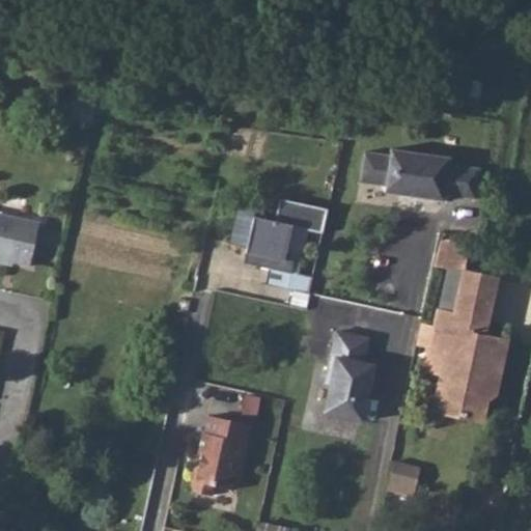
[(448,158),(389,149),(388,156),(362,152),(358,183),(384,187),(383,193),(442,201),(443,195),(474,199),(478,168),(447,164),(448,158)]
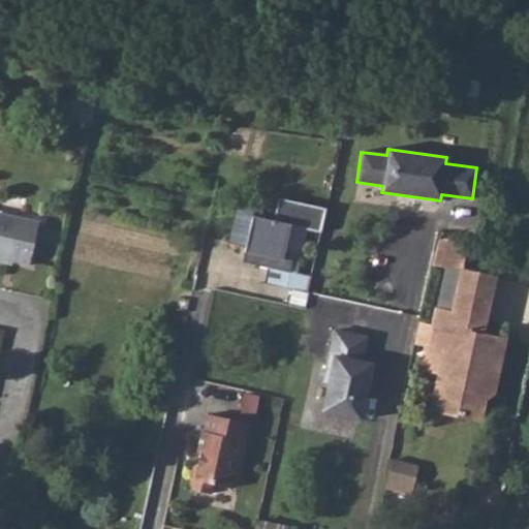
[(287,273),(290,260),(281,258),(288,226),(319,232),(324,209),(277,197),(272,220),(251,215),(252,211),(235,207),(226,242),(244,246),(243,252),(249,263),(266,268),(287,273)]
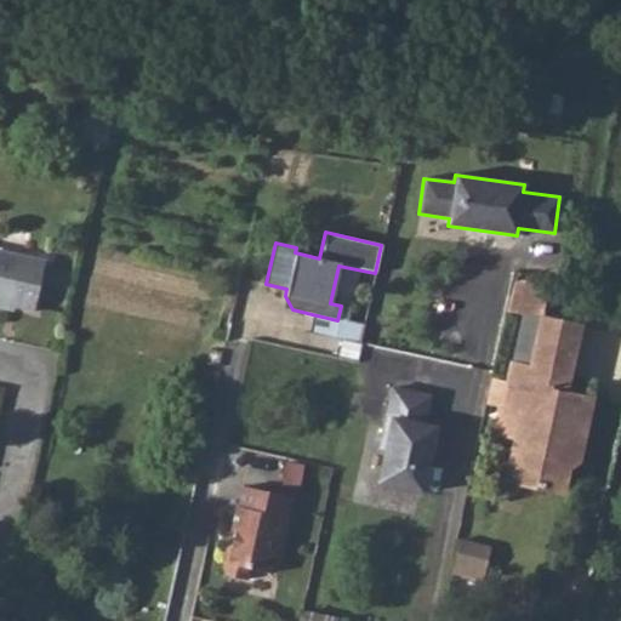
[(45,260),(0,249),(0,302),(15,307),(33,311),(45,260)]
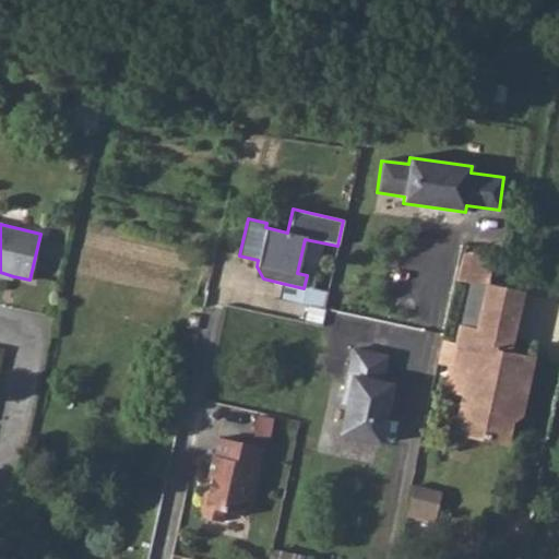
[(454,280),(488,287),(494,260),(460,252),(454,280)]
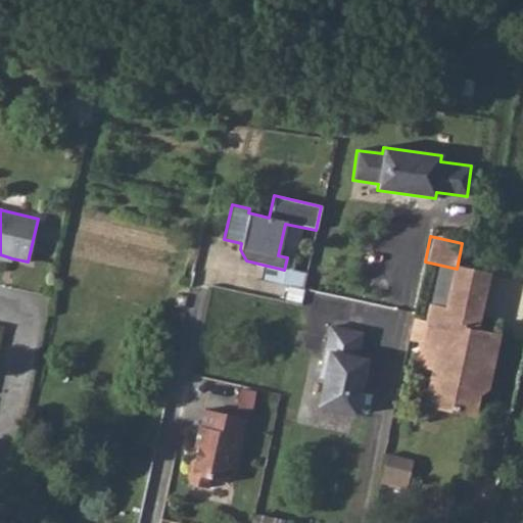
[(287,257),(284,270),(263,265),(258,280),(287,286),(291,270),(293,258),(287,257)]
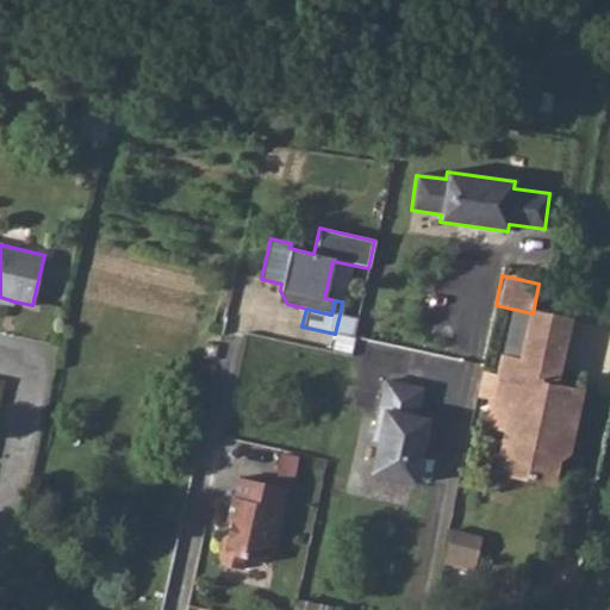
[(512,405),(508,425),(518,428),(509,470),(527,474),(527,478),(533,479),(534,475),(554,479),(560,448),(567,417),(574,419),(580,392),(554,387),(568,321),(533,313),(522,361),(504,359),(502,369),(495,400),(512,405)]
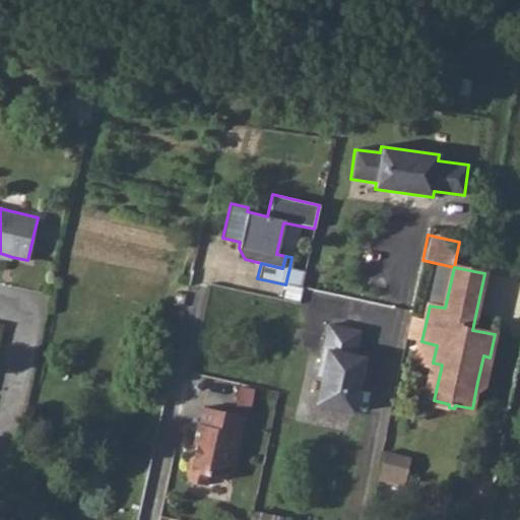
[(289,268),(285,284),(300,288),(304,271),(289,268)]
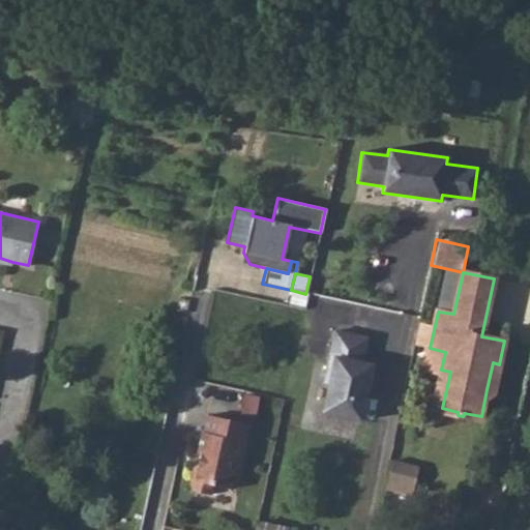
[(417,346),(430,348),(436,321),(423,318),(417,346)]
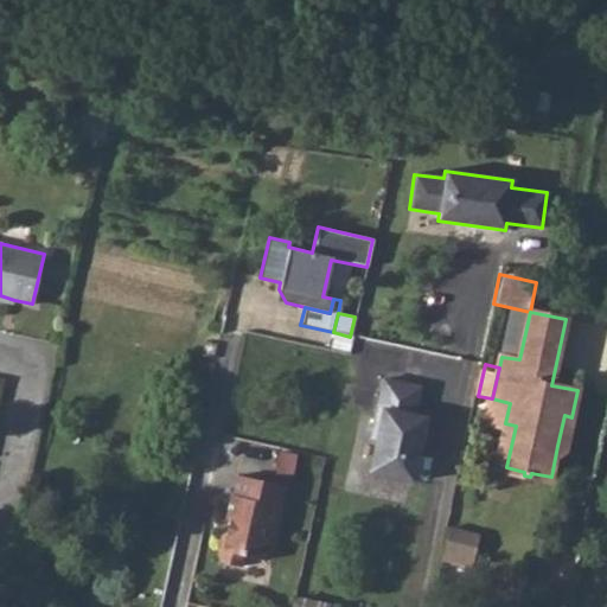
[(414,472),(427,408),(415,404),(421,377),(384,370),(371,429),(377,430),(370,462),(414,472)]
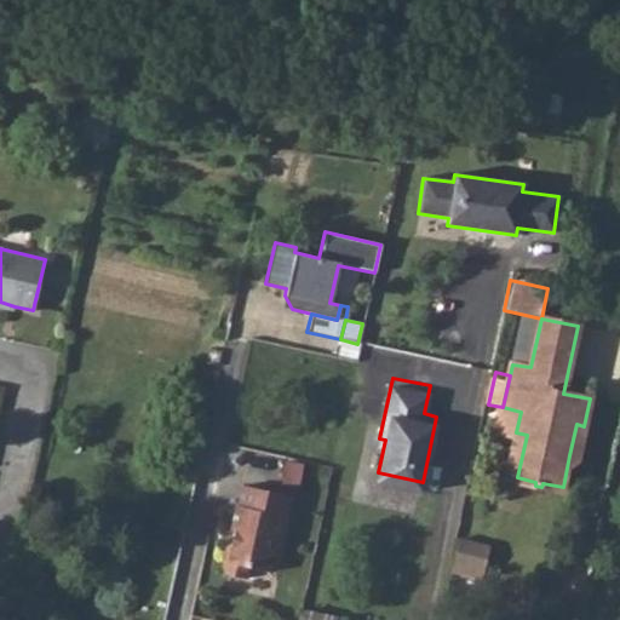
[(498,432),(515,437),(516,432),(521,412),(503,407),(498,432)]
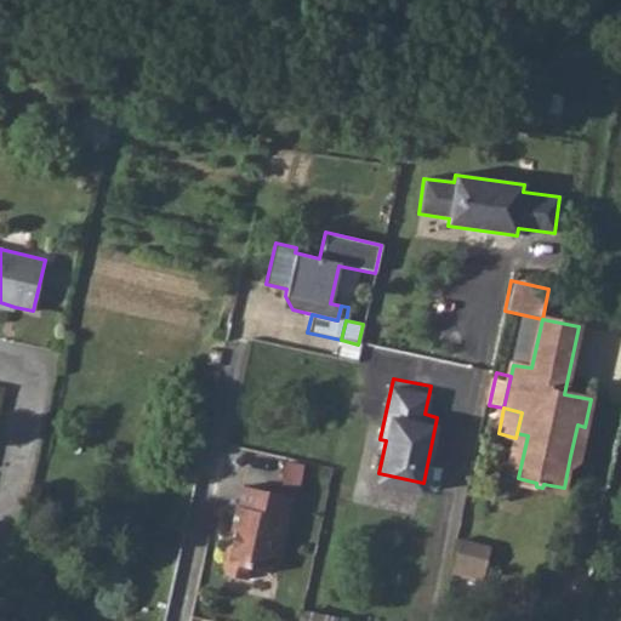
[(570,456),(577,459),(585,427),(577,425),(570,456)]
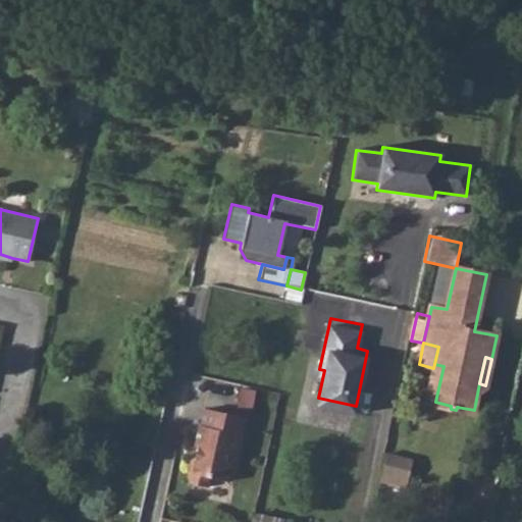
[(427,401),(435,402),(444,366),(434,364),(433,368),(427,401)]
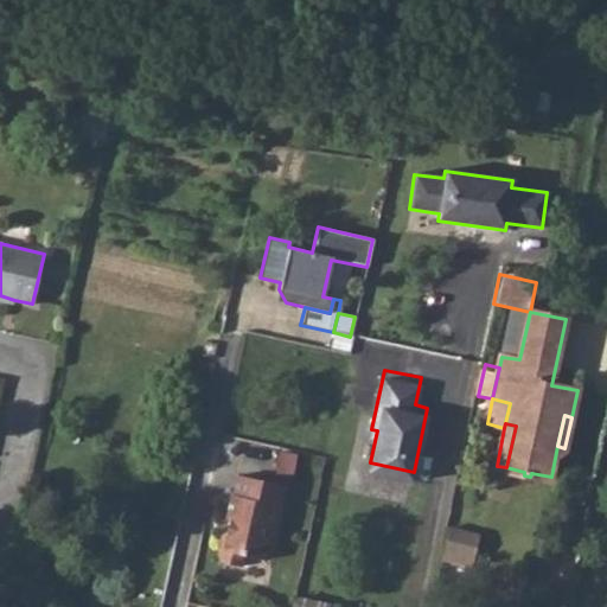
[(283,448),(280,478),(296,479),(299,451),(283,448)]
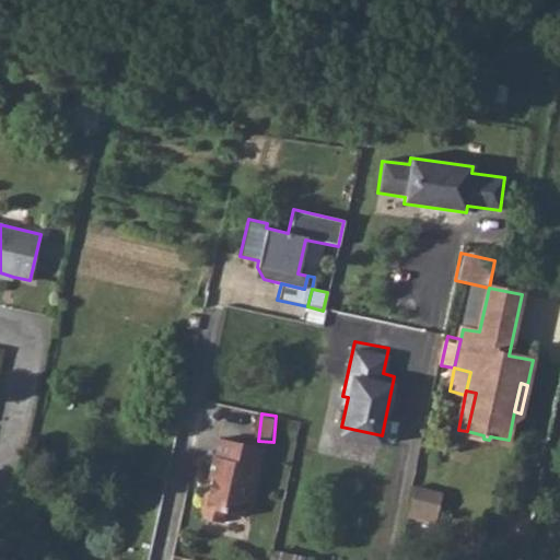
[(244,516),(261,447),(218,439),(207,477),(211,478),(208,491),(203,493),(200,512),(203,518),(222,523),(224,512),(244,516)]
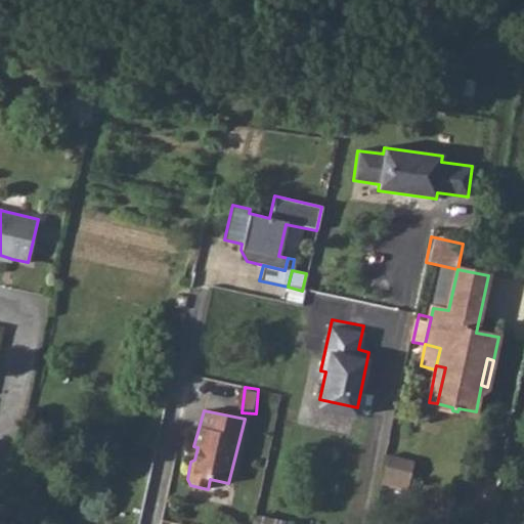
[(397,461),(387,459),(383,478),(393,480),(397,461)]
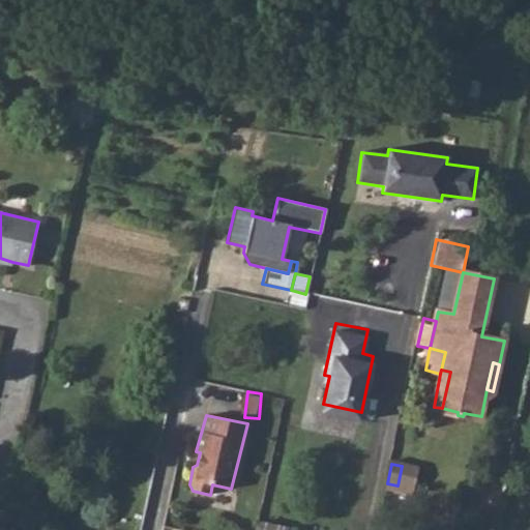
[(398,486),(413,489),(417,469),(402,466),(398,486)]
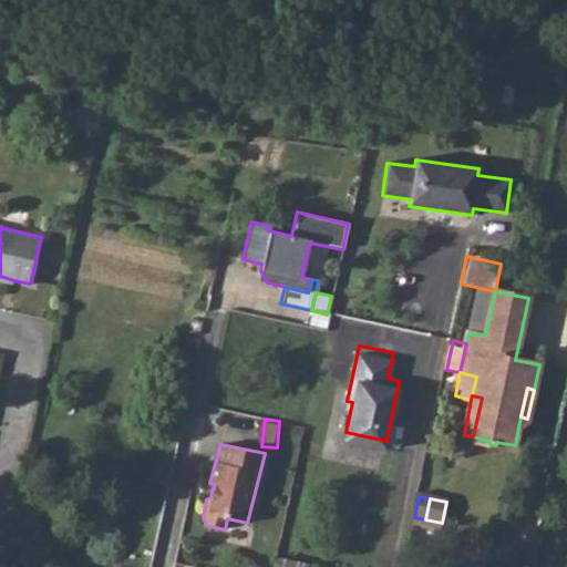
[(306,566),(309,556),(278,548),(274,566),(306,566)]
